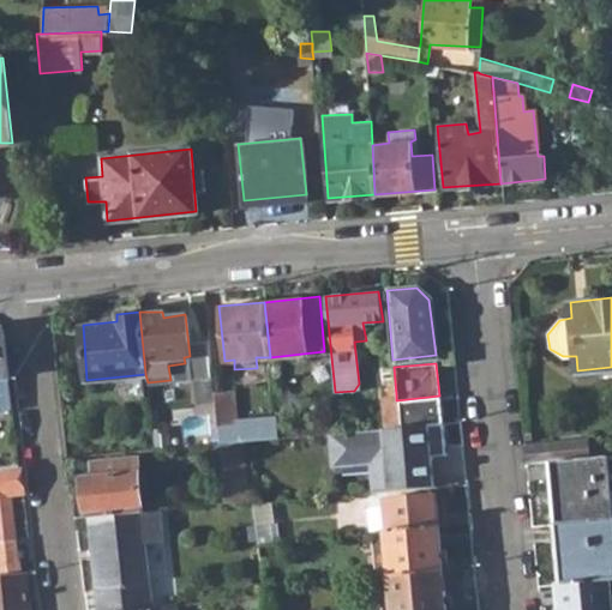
[(219,442),(233,441),(231,423),(238,423),(233,388),(215,390),(219,442)]
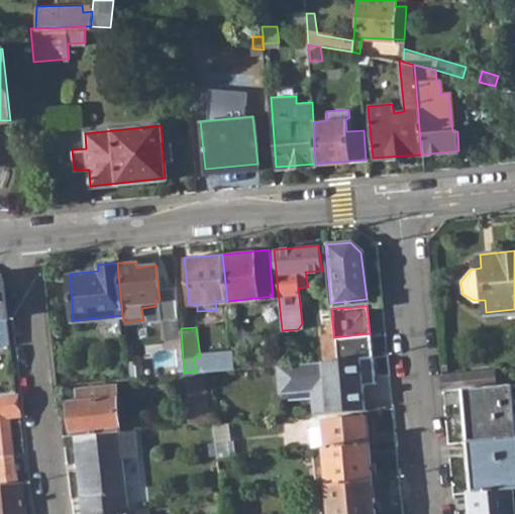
[(333,337),(333,333),(320,335),(323,361),(324,361),(336,358),(333,337)]
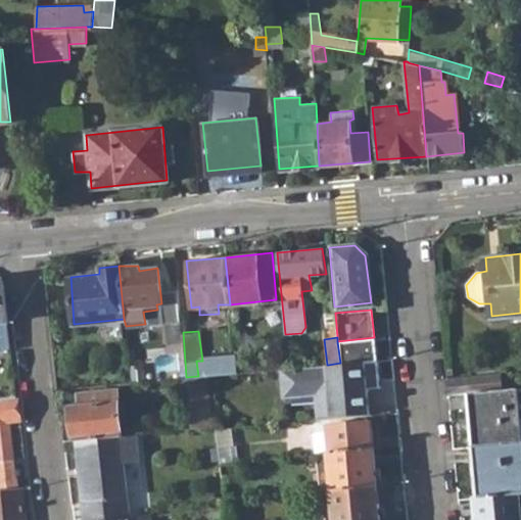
[(337,341),(340,363),(376,361),(374,337),(337,341)]
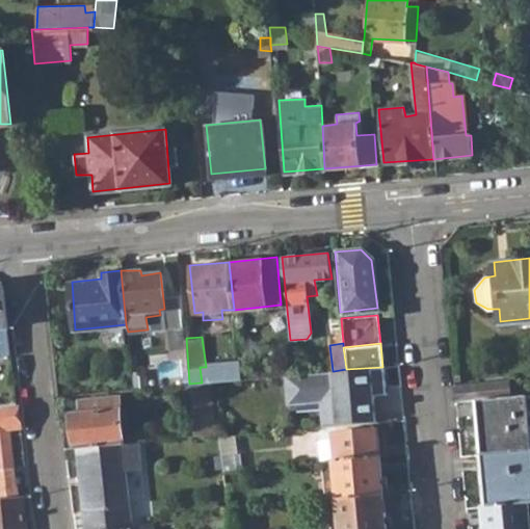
[(292,365),(240,370),(241,378),(283,375),(293,374),(292,365)]
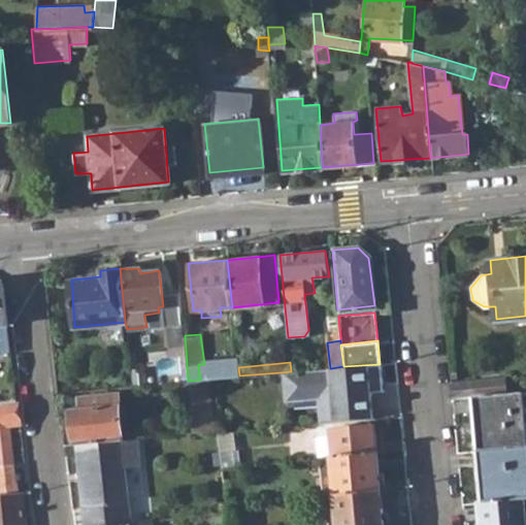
[(216,366),(217,378),(239,375),(238,367),(237,364),(216,366)]
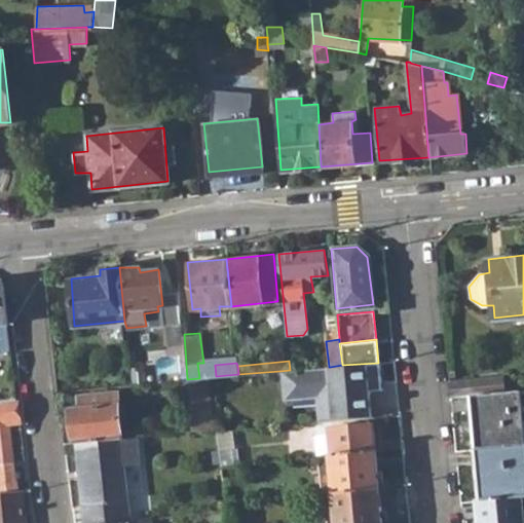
[(317,422),(371,416),(369,389),(368,382),(380,380),(378,363),(342,365),(330,367),(329,367),(290,370),(279,371),(282,386),(296,399),(315,397),(317,422)]
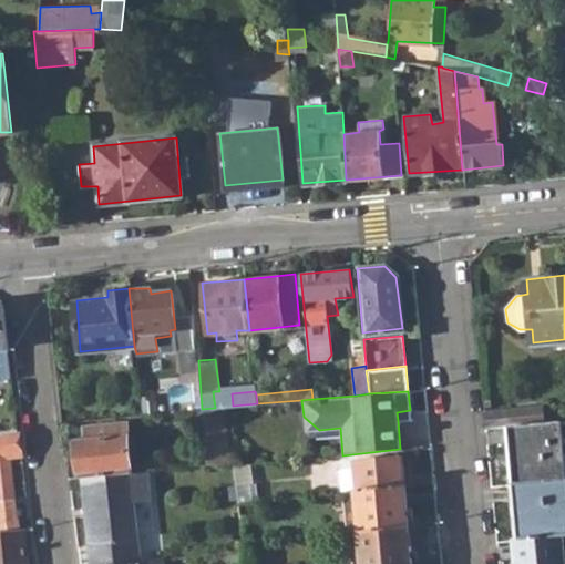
[(481,399),(482,407),(490,407),(489,398),(481,399)]
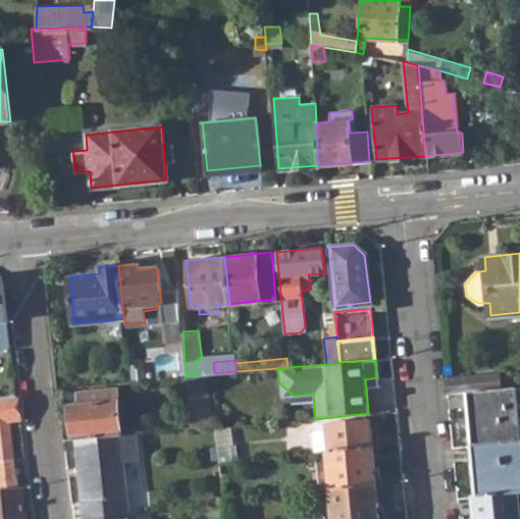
[(186,376),(192,426),(212,425),(207,374),(198,375),(186,376)]
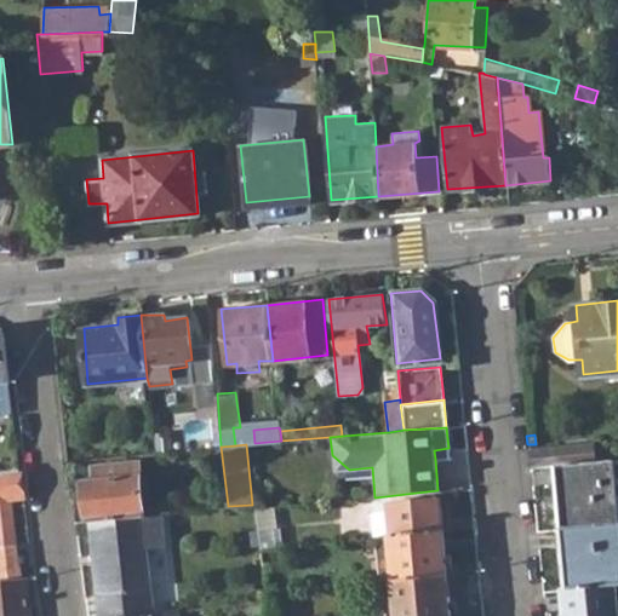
[(554,465),(593,461),(590,444),(527,450),(530,467),(554,465)]
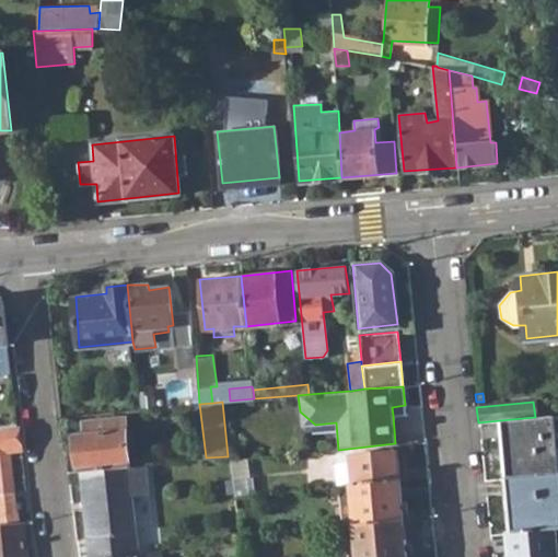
[(405,405),(392,407),(393,415),(406,414),(405,405)]
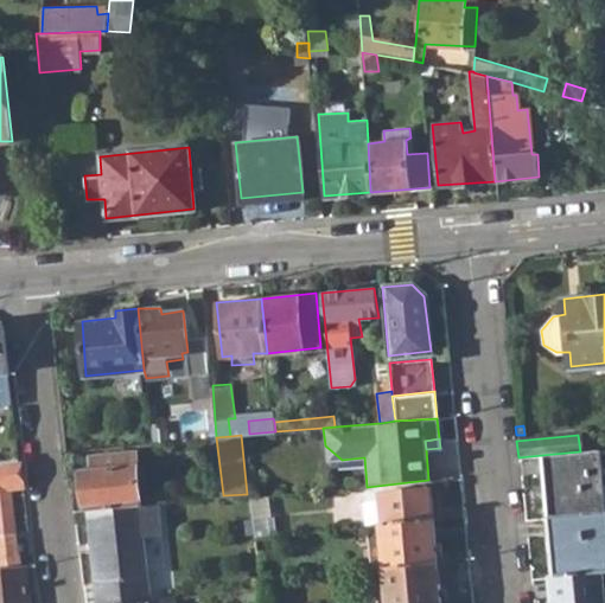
[(342,460),(325,446),(326,461),(342,460)]
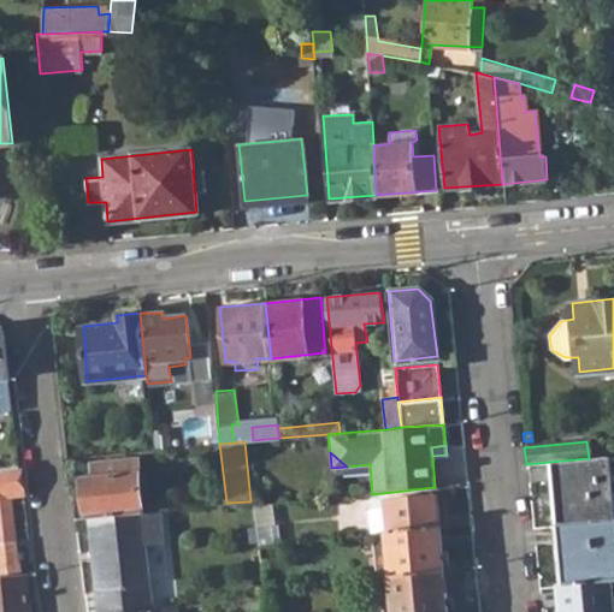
[(82,477),(86,517),(141,512),(142,512),(137,457),(93,462),(95,476),(82,477)]
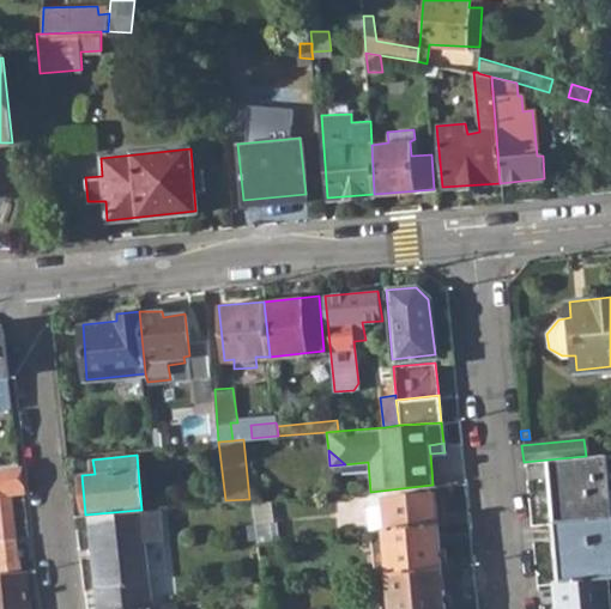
[(548,460),(554,521),(610,517),(610,516),(610,489),(608,489),(604,455),(586,456),(548,460)]
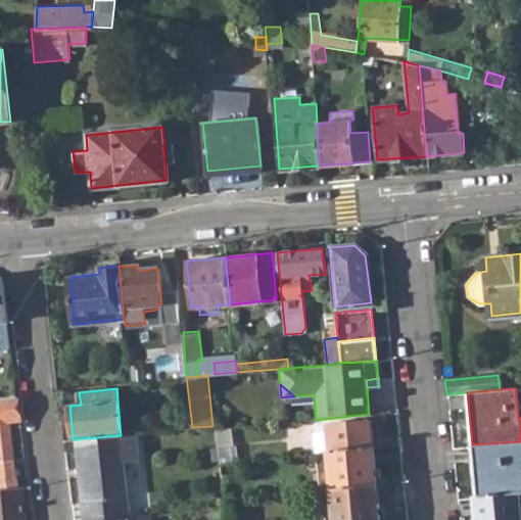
[(0,459),(13,458),(8,421),(18,419),(16,396),(0,397),(0,459)]
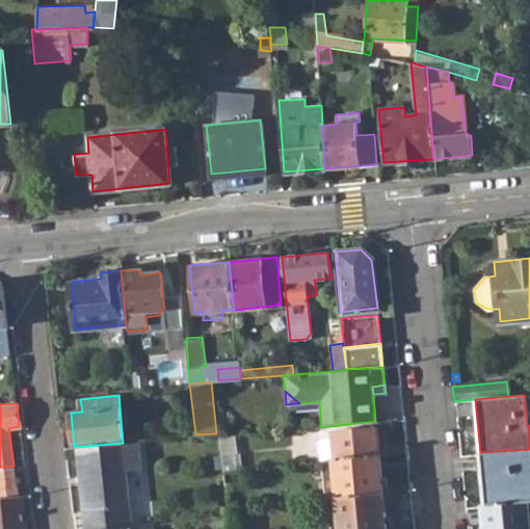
[(317,441),(322,440),(333,439),(336,460),(378,455),(375,426),(315,433),(317,441)]
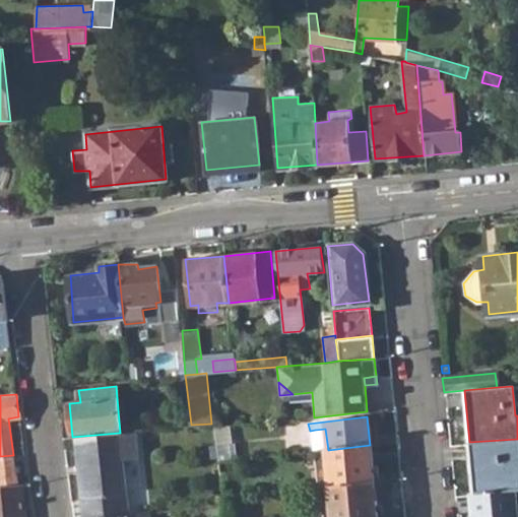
[(232,427),(213,428),(214,443),(214,445),(229,443),(235,442),(232,427)]
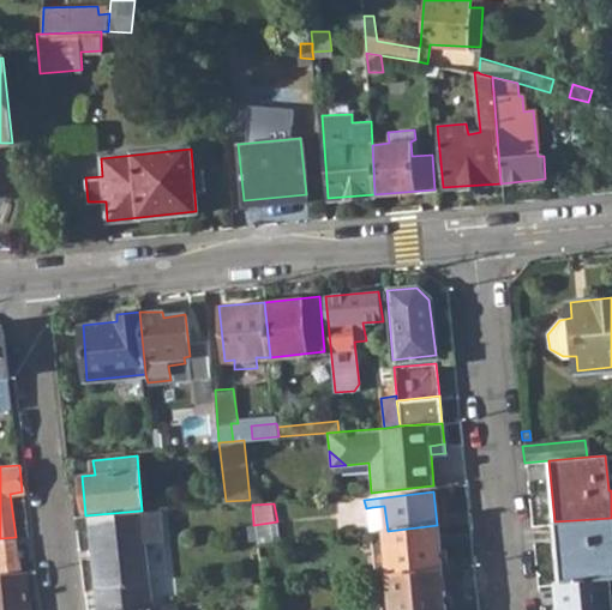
[(384,531),(388,531),(384,506),(372,507),(375,531),(384,531)]
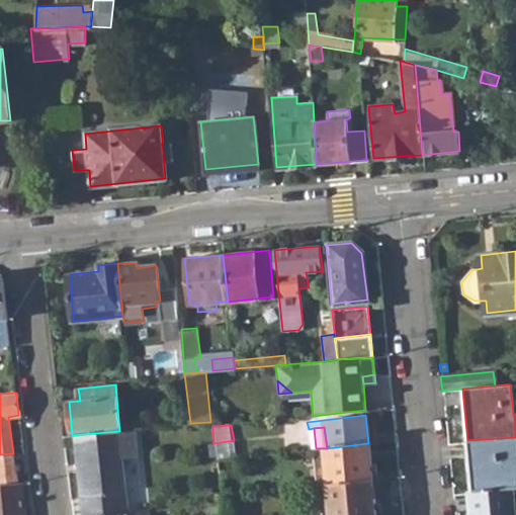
[(118,431),(72,435),(81,514),(105,514),(126,512),(119,458),(135,457),(133,429),(119,431),(118,431)]
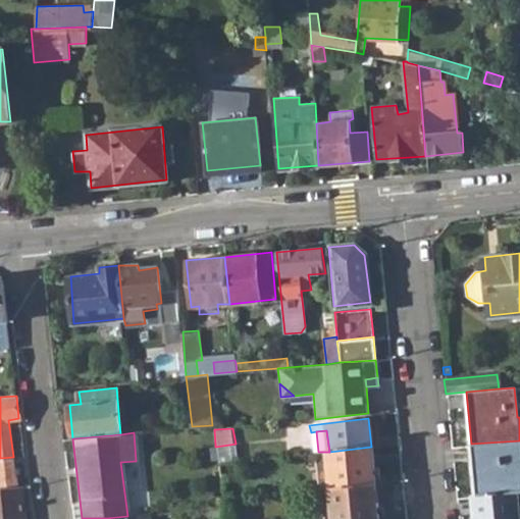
[(471,444),(476,495),(516,491),(519,490),(519,439),(519,440),(471,444)]
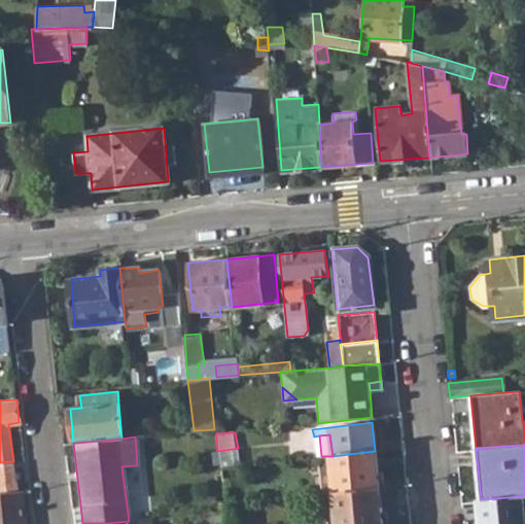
[(232,449),(217,451),(220,467),(234,465),(232,449)]
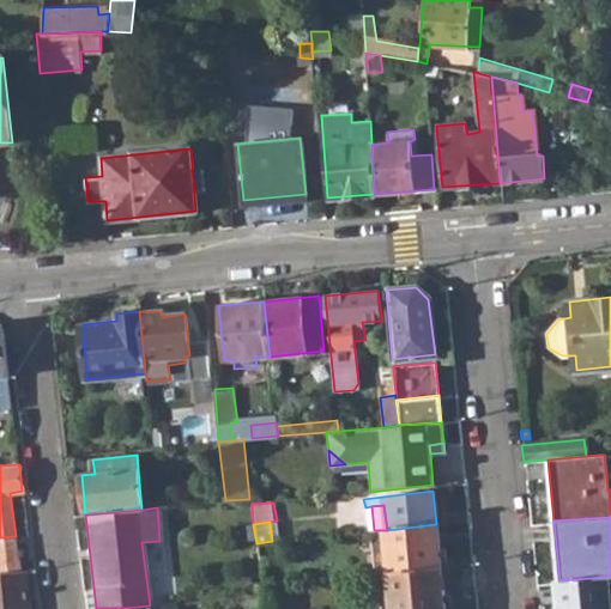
[(383,530),(388,571),(441,567),(436,524),(387,530),(383,530)]
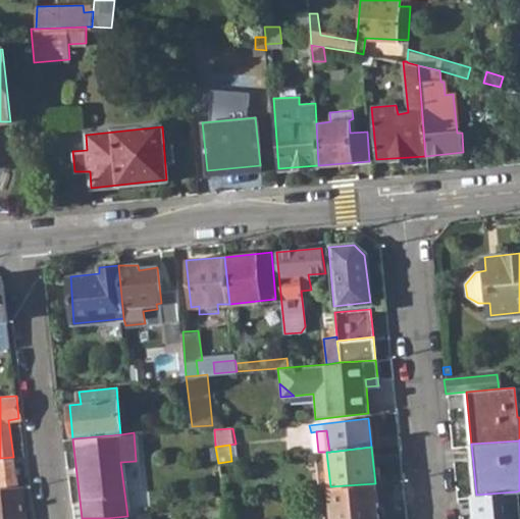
[(0,484),(15,484),(13,460),(0,461),(0,484)]
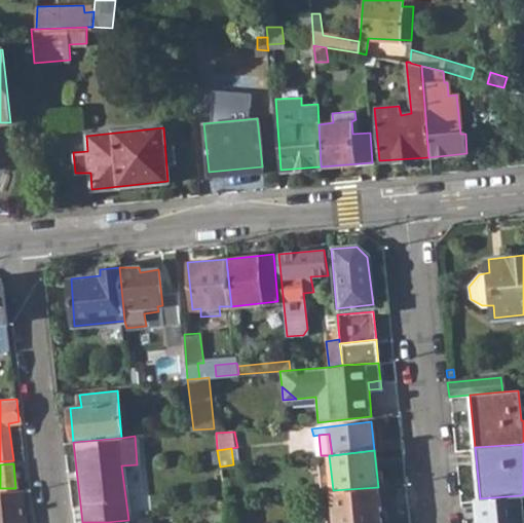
[(332,490),(334,522),(381,522),(378,487),(333,490),(332,490)]
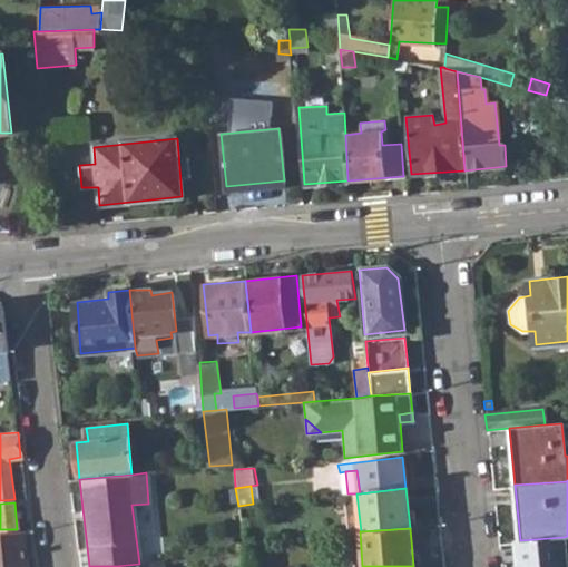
[(26,566),(22,531),(0,533),(0,566),(26,566)]
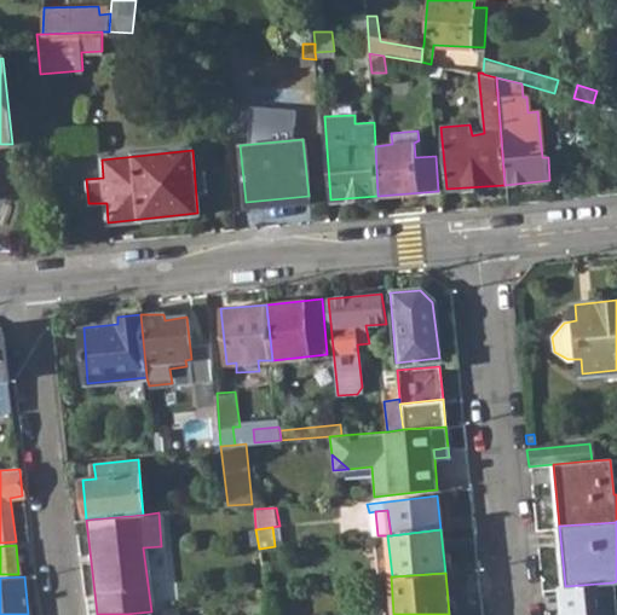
[(616,614),(612,582),(565,586),(559,587),(561,614),(616,614)]
